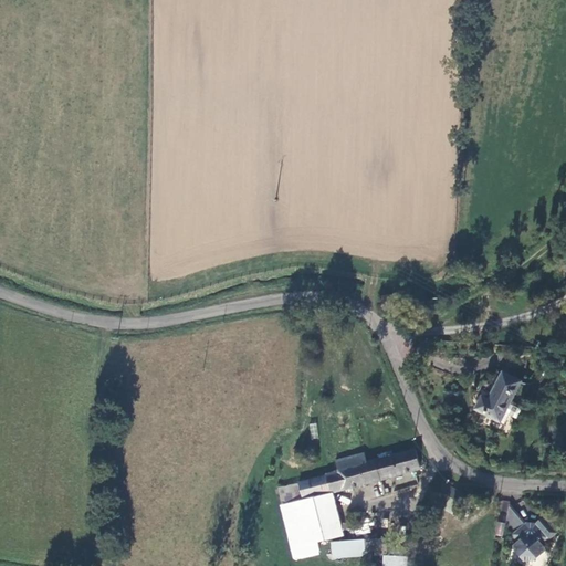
[(488,400),(480,396),(473,408),(482,413),(502,425),(506,417),(512,420),(517,411),(507,405),(511,399),(520,383),(502,373),(488,400)]
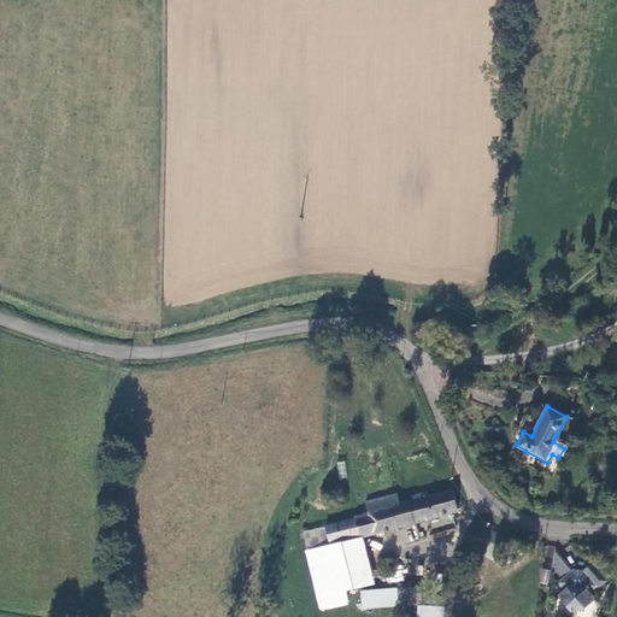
[(452,489),(433,495),(398,504),(395,493),(364,501),(368,513),(325,527),(331,546),(352,540),(457,509),(452,489)]
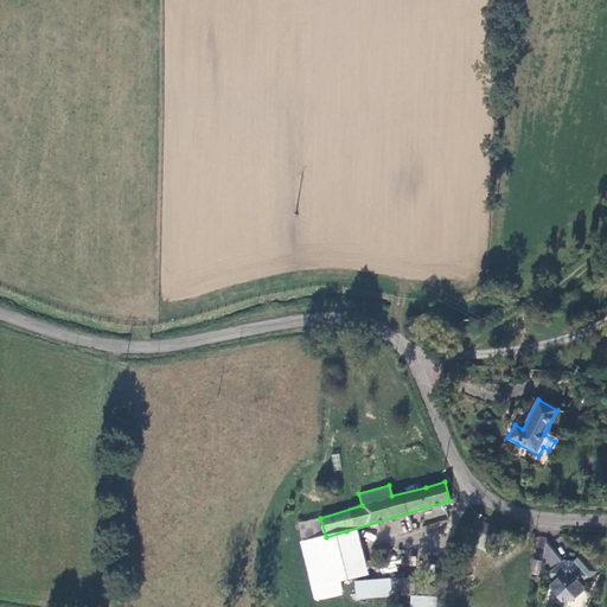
[(496,531),(471,519),(466,529),(491,541),(496,531)]
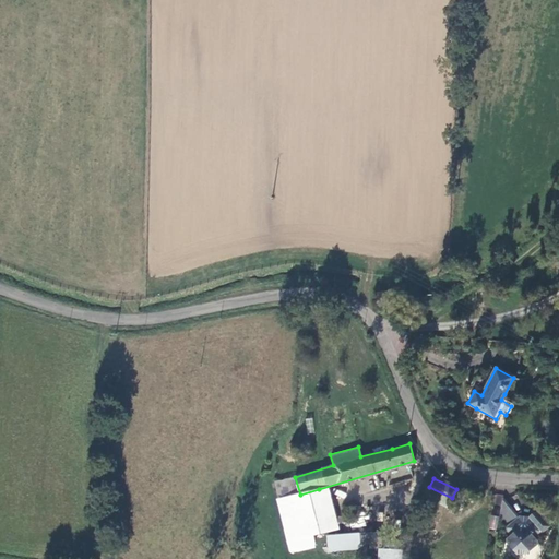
[(330,530),(319,489),(300,495),(312,534),(330,530)]
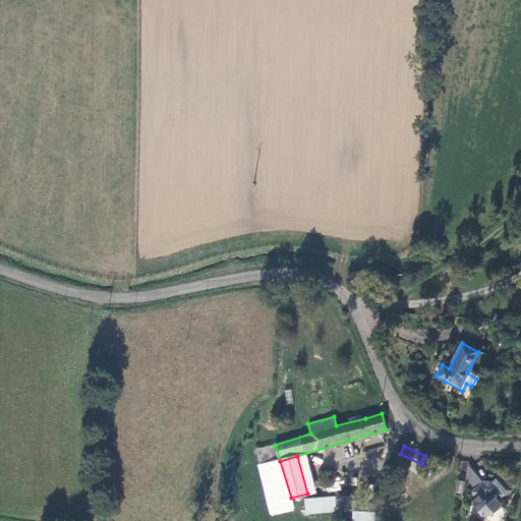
[(291,498),(280,461),(263,466),(276,514),(294,509),(291,498)]
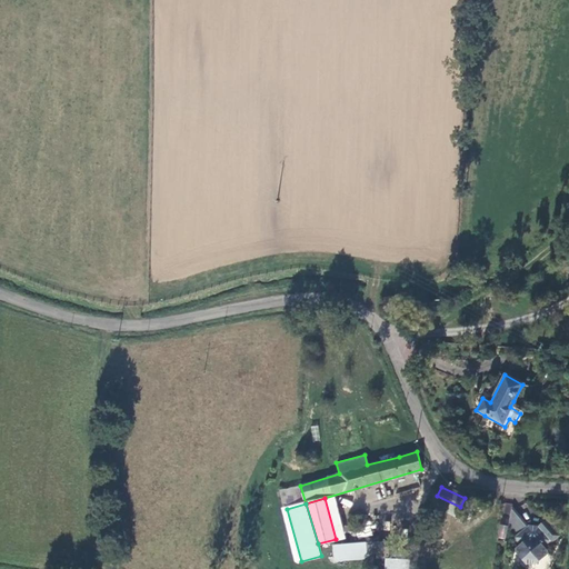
[(508,522),(518,532),(527,523),(513,507),(508,522)]
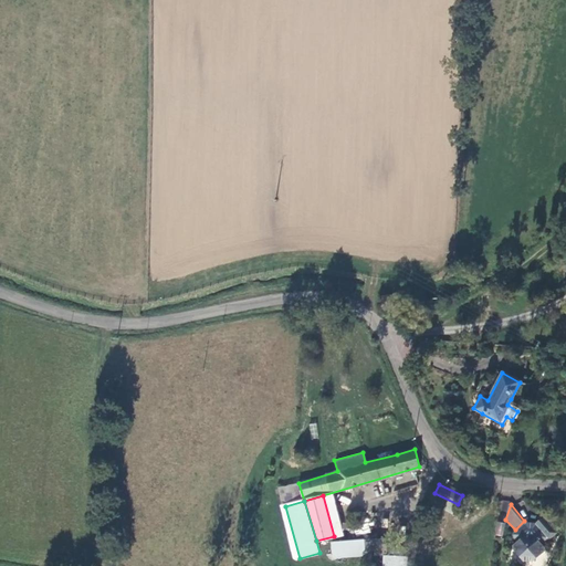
[(533,564),(547,549),(542,544),(541,543),(547,536),(548,537),(553,532),(554,527),(541,515),(534,522),(524,521),(515,530),(511,534),(517,542),(512,548),(525,562),(533,564)]
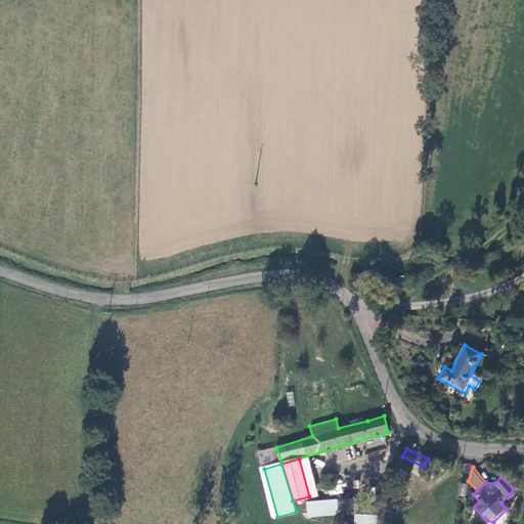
[(459,483),(457,495),(466,496),(467,484),(459,483)]
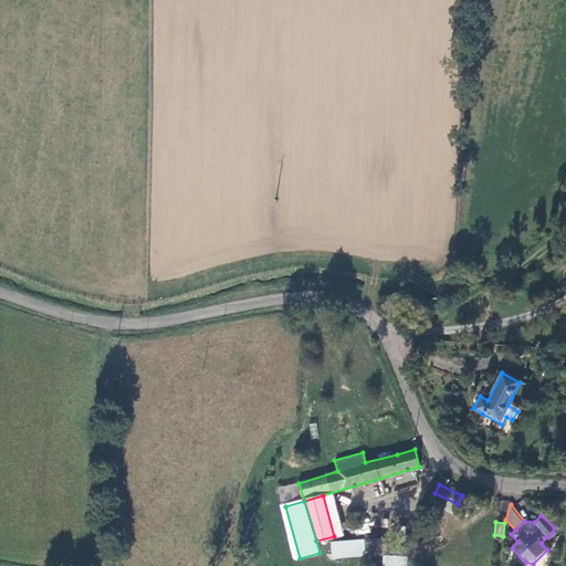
[(336,543),(338,557),(384,552),(383,538),(336,543)]
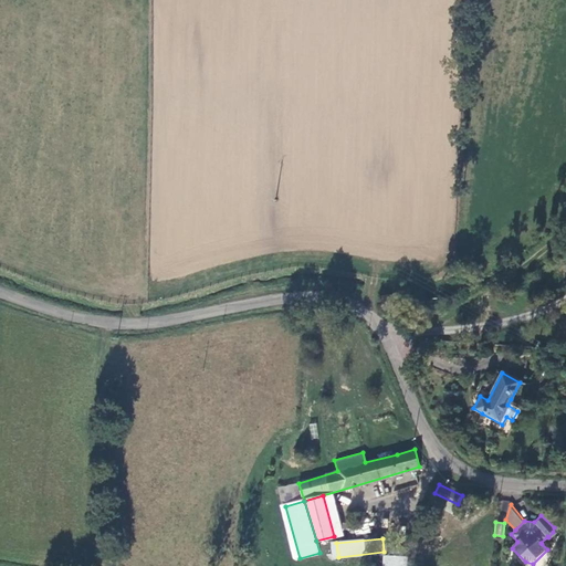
[(323,545),(324,558),(338,557),(336,543),(323,545)]
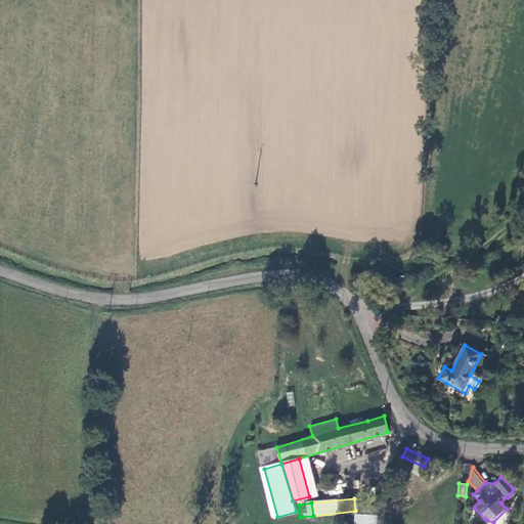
[(376,523),(377,516),(354,514),(353,523),(376,523)]
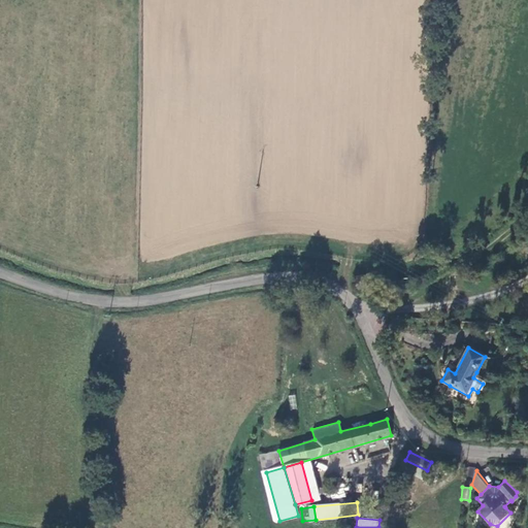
All buildings are outlined.
